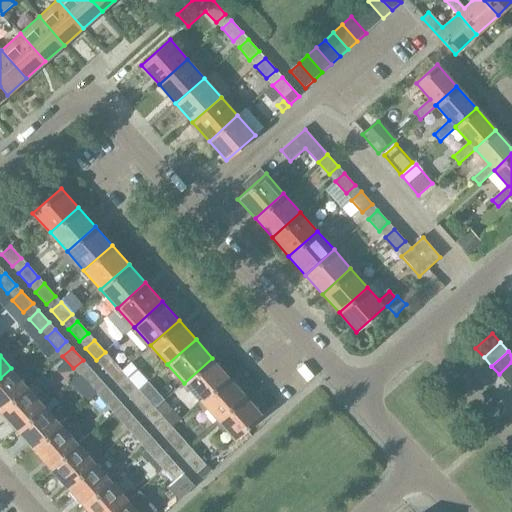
[(201,402),(229,377),(212,358),(184,383),(201,402)]
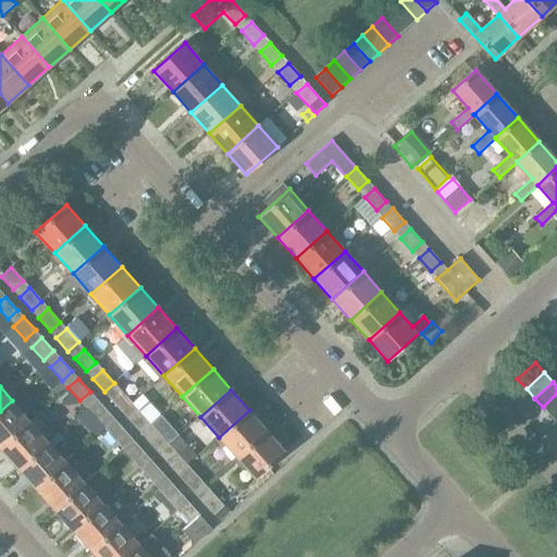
[(111,399),(122,412),(133,404),(121,391),(111,399)]
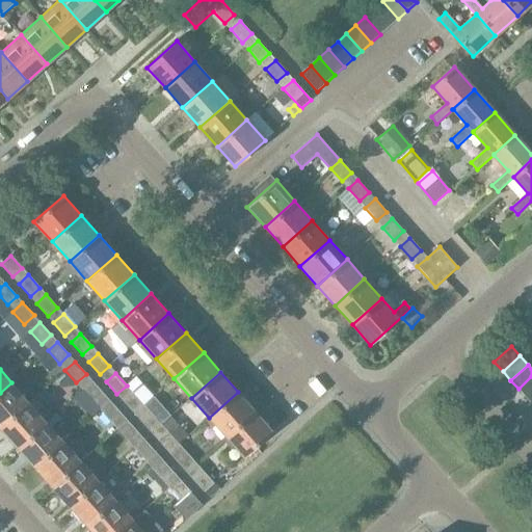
[(531,376),(519,389),(527,398),(531,393),(531,376)]
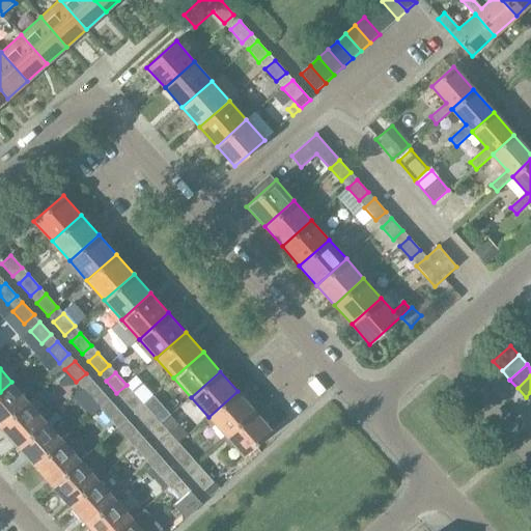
[(104,393),(92,381),(82,389),(80,387),(72,394),(83,407),(91,398),(93,401),(104,393)]
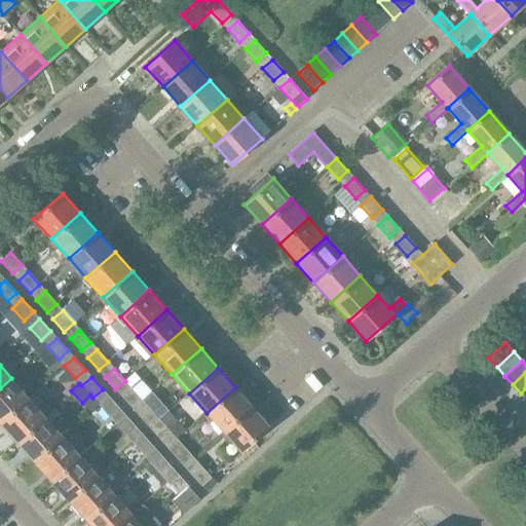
[(0,422),(29,398),(11,378),(0,388),(0,422)]
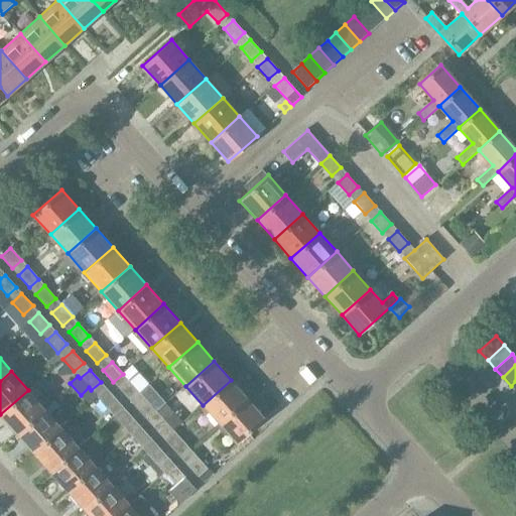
[(119,389),(130,401),(140,393),(129,380),(119,389)]
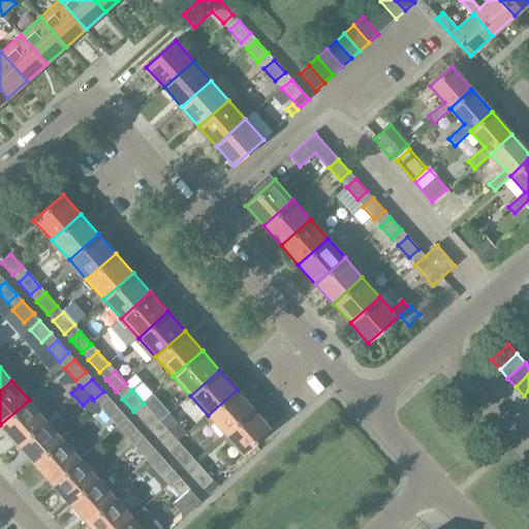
[(237,390),(208,415),(224,435),(254,408),(237,390)]
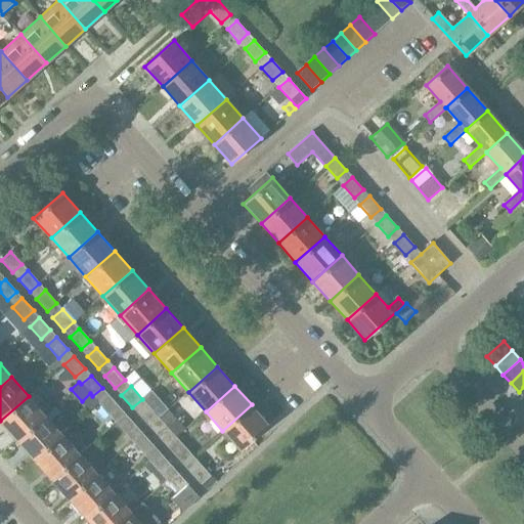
[(119,407),(107,394),(98,403),(110,416),(119,407)]
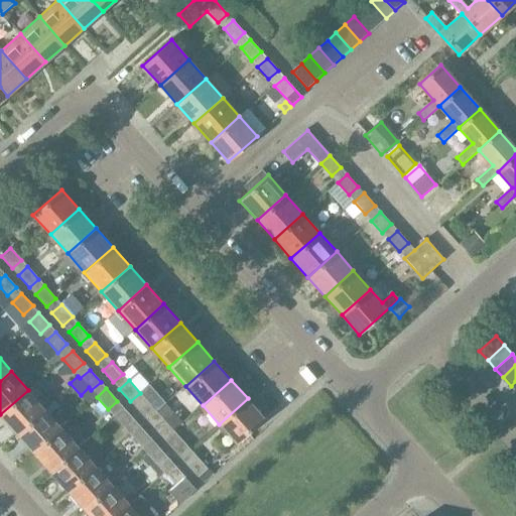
[(0,415),(16,434),(45,409),(28,390),(0,414),(0,415)]
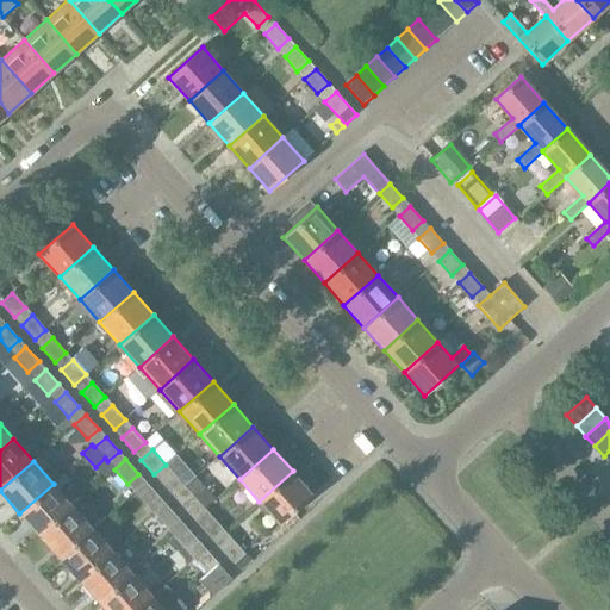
[(293,471),(259,502),(280,524),(313,495),(293,471)]
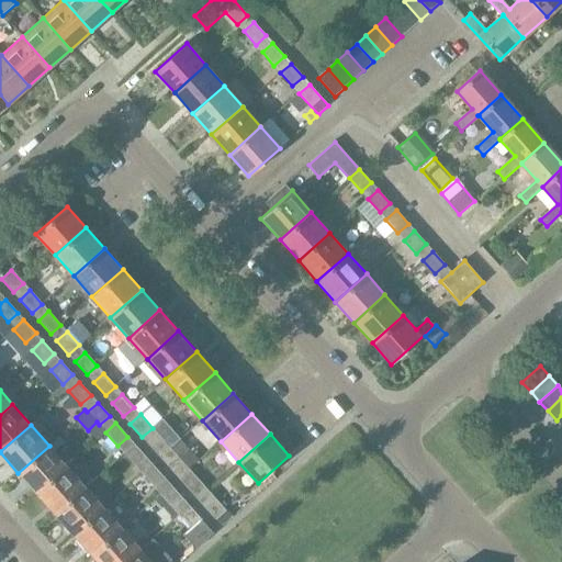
[(148,445),(160,458),(170,449),(158,435),(148,445)]
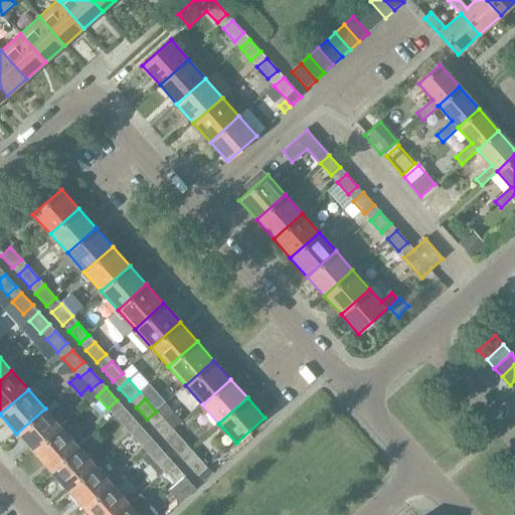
[(134,418),(123,406),(114,415),(125,427),(134,418)]
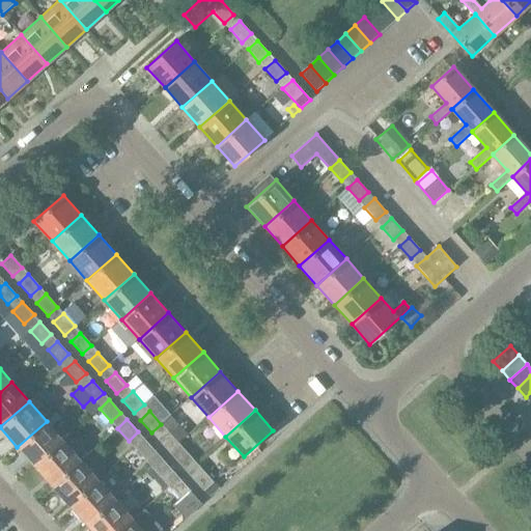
[(34,467),(64,441),(47,421),(17,447),(34,467)]
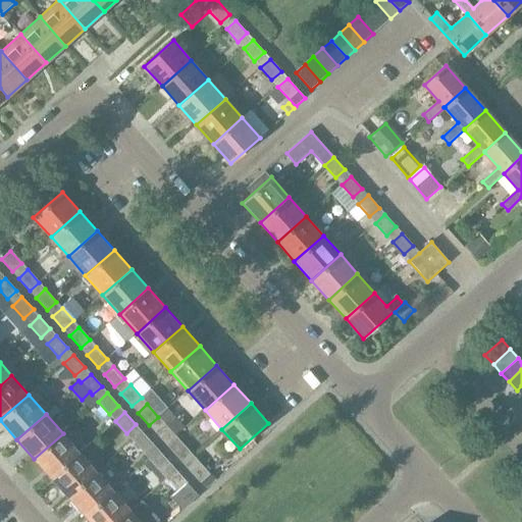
[(155,431),(166,445),(175,435),(164,423),(155,431)]
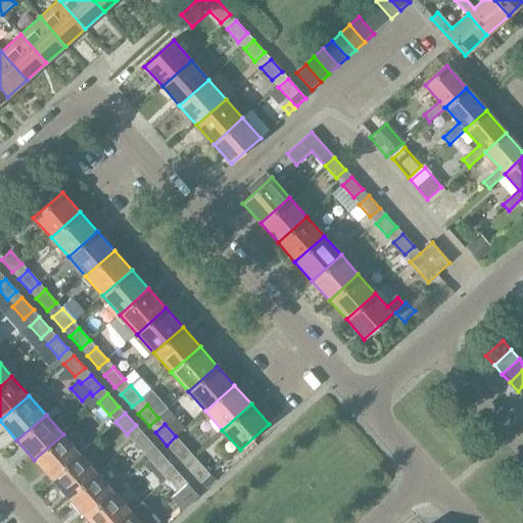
[(153,444),(142,432),(132,440),(144,454),(153,444)]
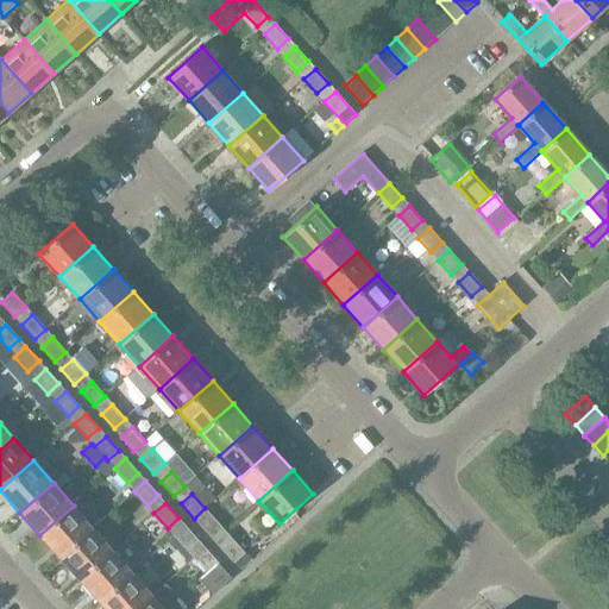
[(60,558),(93,527),(74,506),(39,535),(60,558)]
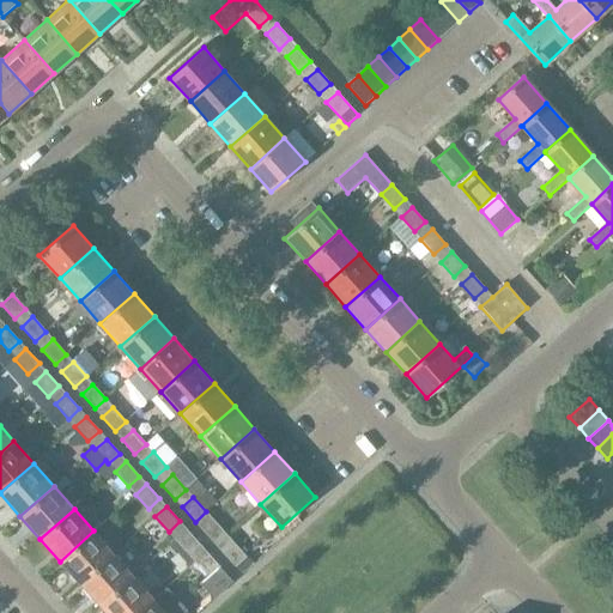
[(202,529),(214,545),(226,534),(213,520),(202,529)]
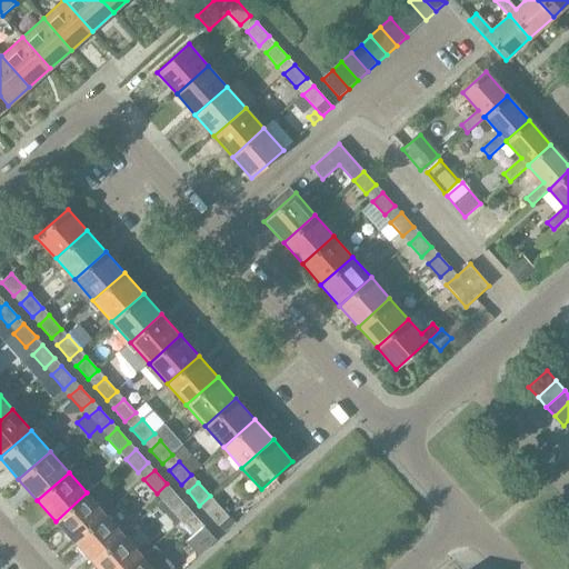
[(185,505),(172,491),(162,500),(175,513),(185,505)]
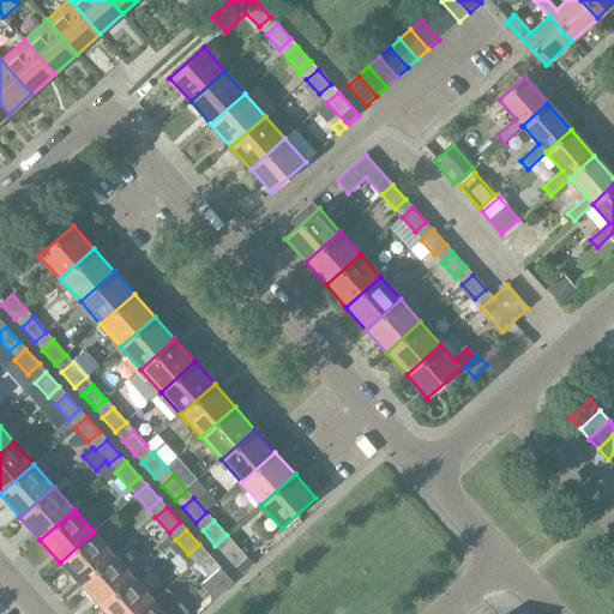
[(80,585),(114,554),(94,531),(60,563),(80,585)]
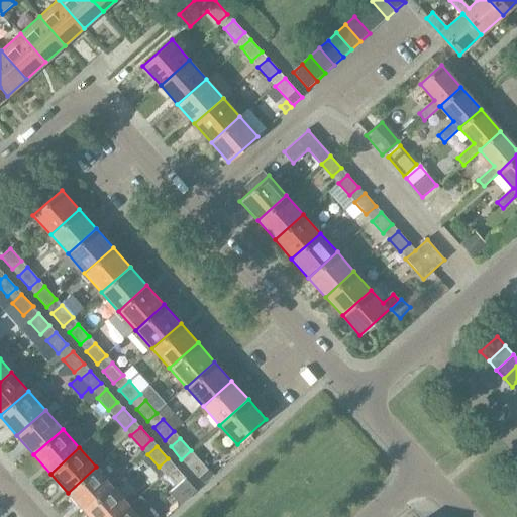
[(198,478),(199,478),(208,470),(197,457),(187,466),(198,478)]
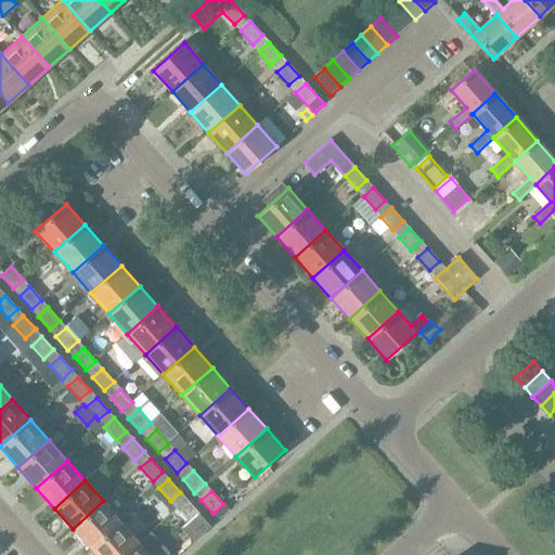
[(198,513),(186,500),(177,508),(189,521),(198,513)]
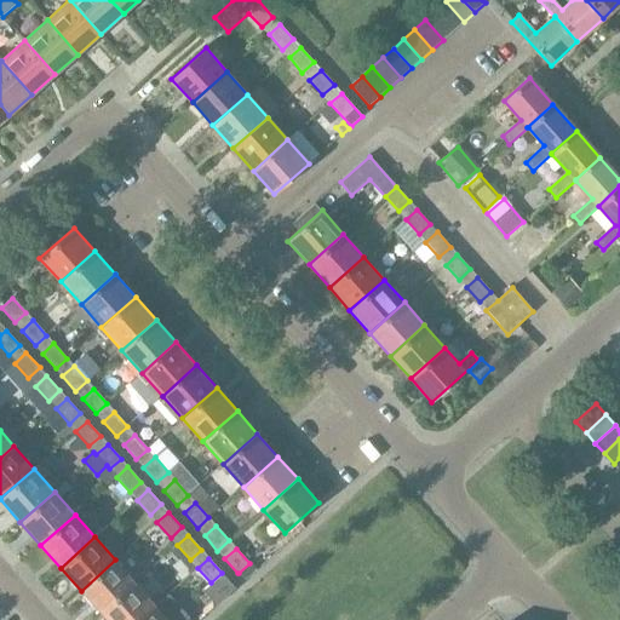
[(136,583),(115,560),(81,591),(101,613),(136,583)]
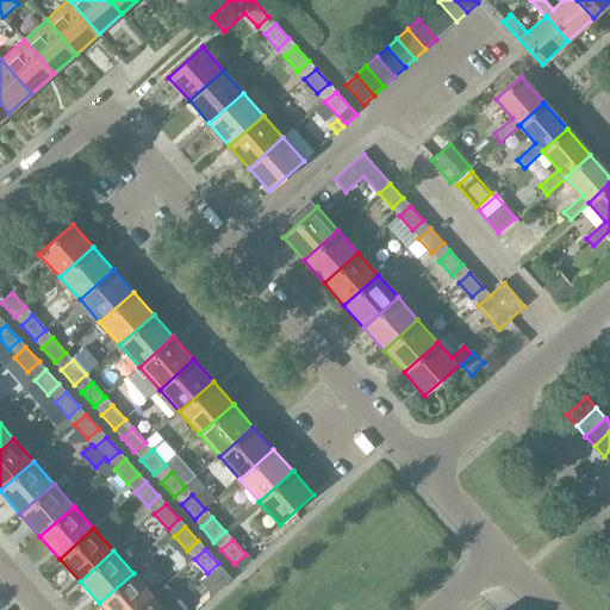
[(187,572),(174,556),(149,578),(161,593),(187,572)]
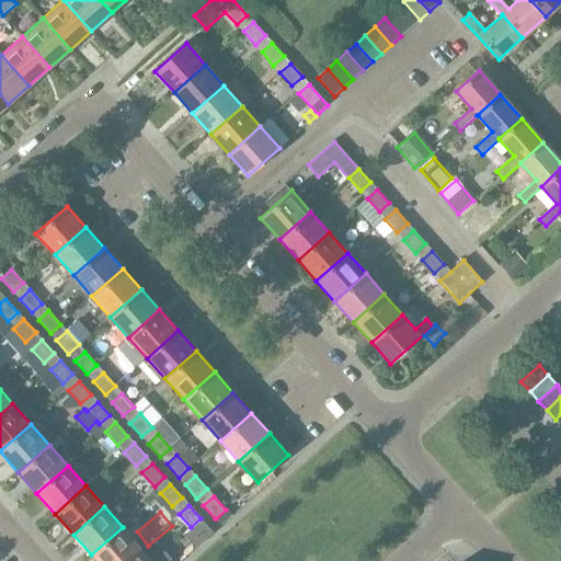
[(96,560),(125,560),(141,548),(123,527),(91,554),(96,560)]
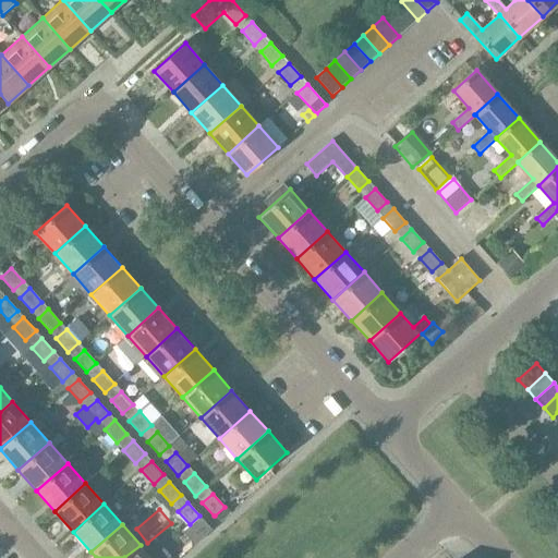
[(141,545),(124,557),(168,557),(169,557),(158,545),(148,554),(141,545)]
